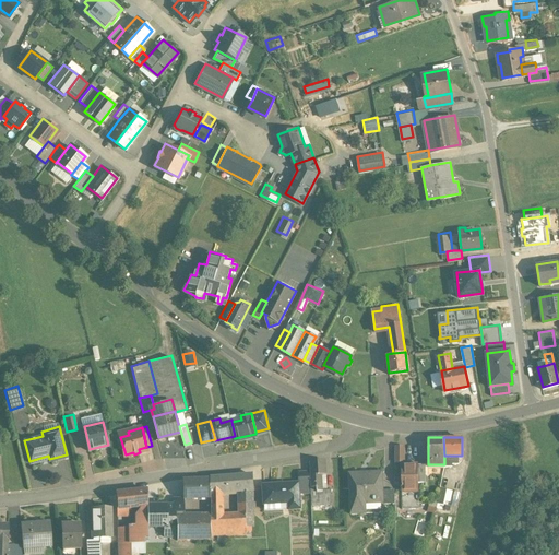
[(405,445),(395,445),(395,460),(401,460),(401,458),(404,458),(405,445)]
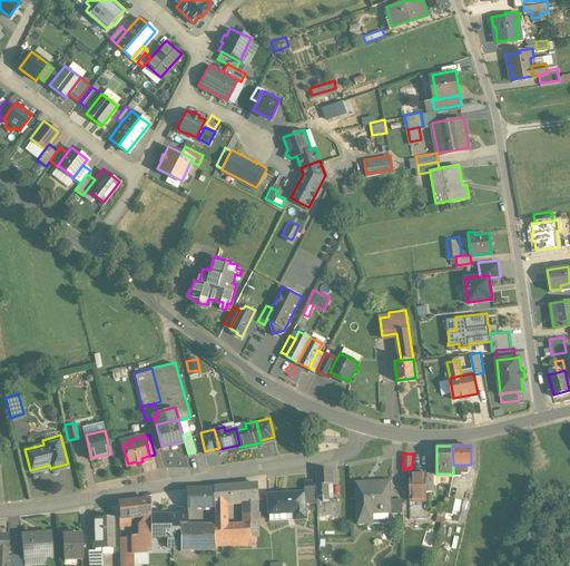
[(468,465),(453,465),(453,472),(453,474),(461,474),(461,471),(468,470),(468,465)]
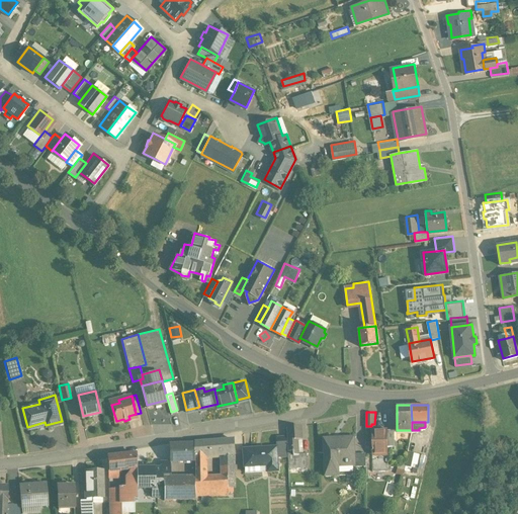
[(301,425),(288,426),(289,450),(298,449),(298,438),(303,438),(301,425)]
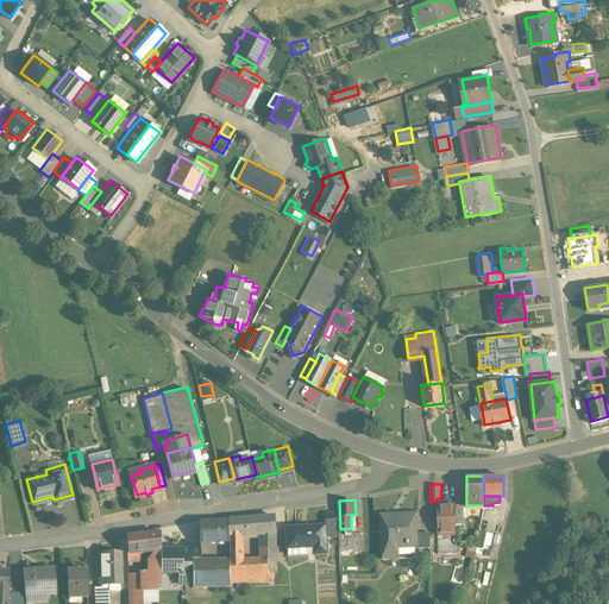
[(456,504),(438,504),(438,533),(456,533),(456,523),(456,504)]
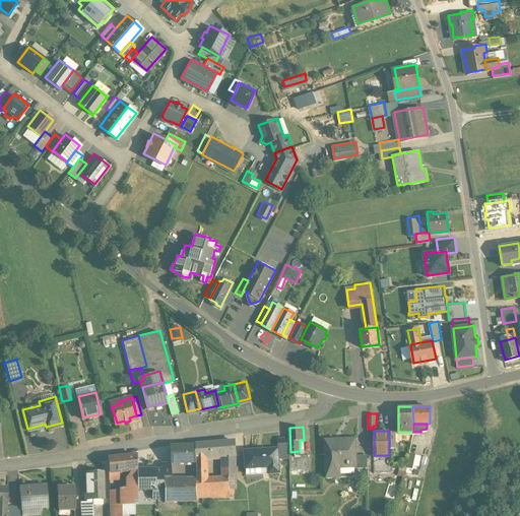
[(288,438),(278,438),(279,448),(279,458),(289,458),(288,452),(288,438)]
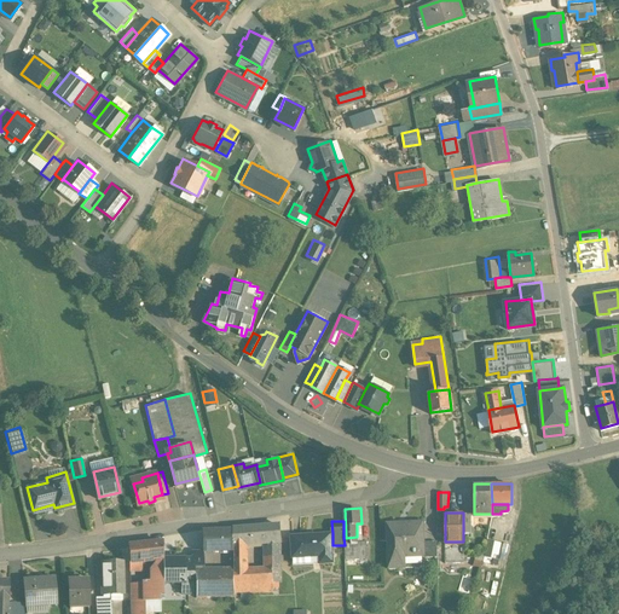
[(424,525),(398,526),(397,521),(388,521),(389,567),(405,567),(405,552),(424,551),(424,540),(424,525)]
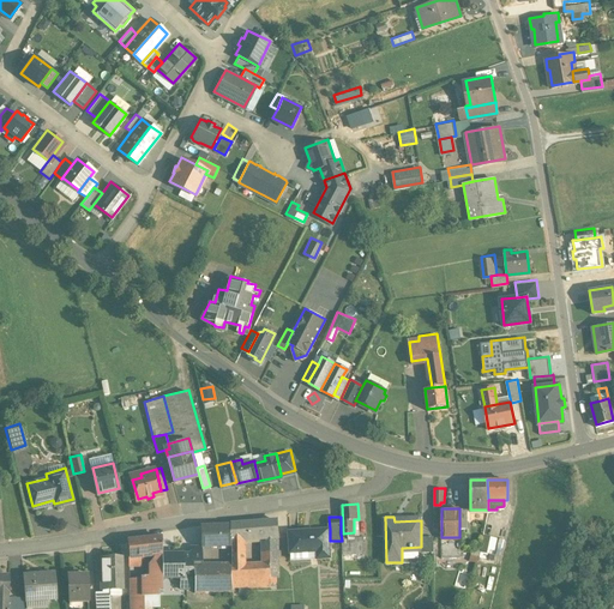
[(277,519),(232,523),(232,538),(244,538),(263,537),(263,540),(278,538),(280,538),(277,519)]
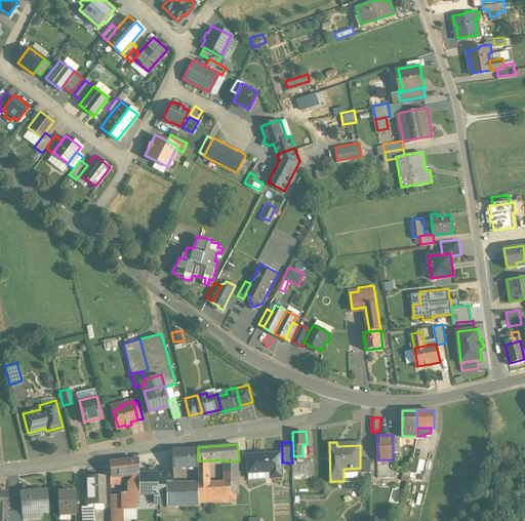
[(198,447),(170,448),(171,452),(171,453),(171,464),(172,467),(198,466),(198,461),(198,447)]
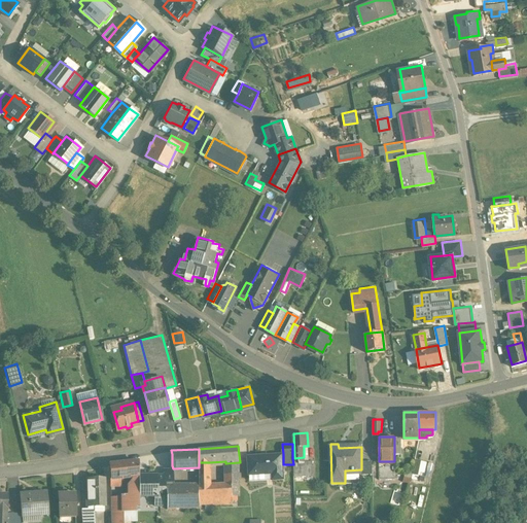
[(283,454),(261,454),(249,455),(250,475),(273,474),(274,479),(284,478),(283,464),(283,454)]
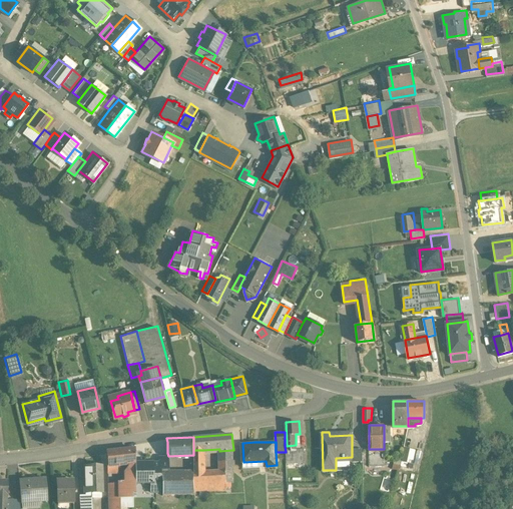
[(287,446),(285,446),(286,452),(286,462),(297,461),(296,448),(296,445),(287,446)]
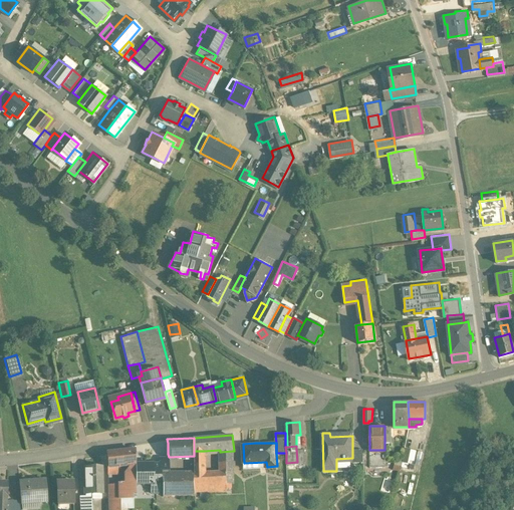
[(418,450),(405,447),(402,460),(416,463),(417,456),(418,450)]
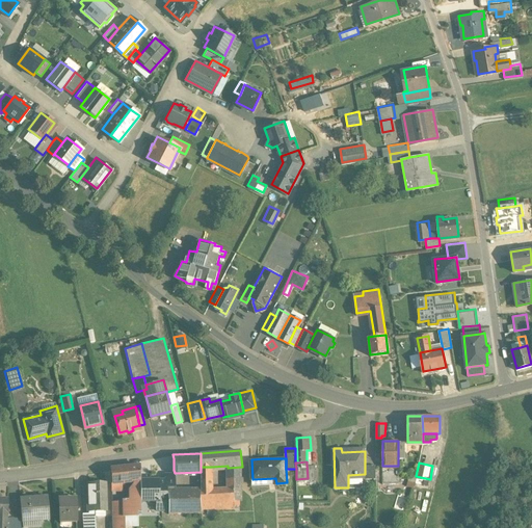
[(139,465),(126,467),(127,476),(133,476),(139,475),(139,465)]
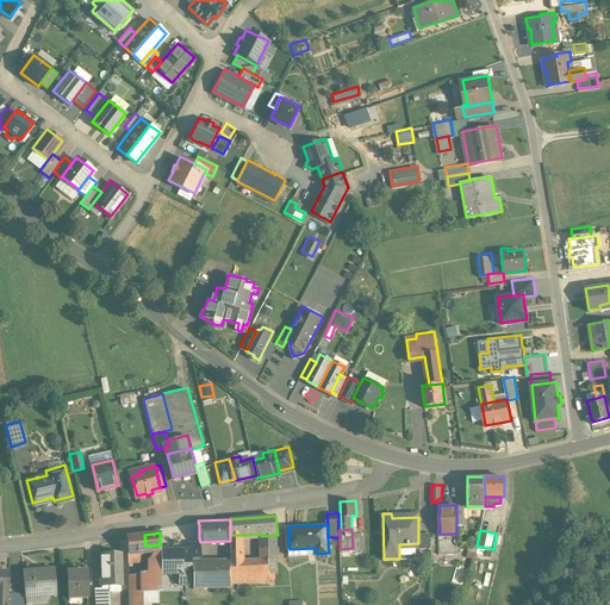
[(431,532),(418,532),(418,543),(419,548),(431,547),(431,532)]
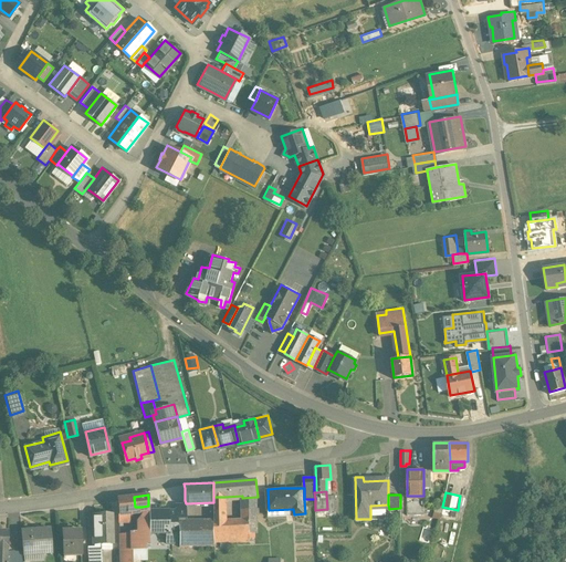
[(423,496),(407,496),(407,513),(425,513),(423,496)]
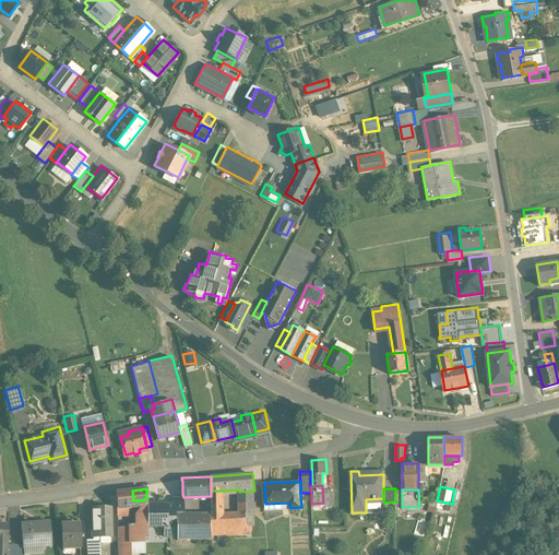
[(132,491),(117,492),(117,507),(116,507),(116,515),(127,515),(127,507),(132,506),(134,504),(133,500),(132,491)]
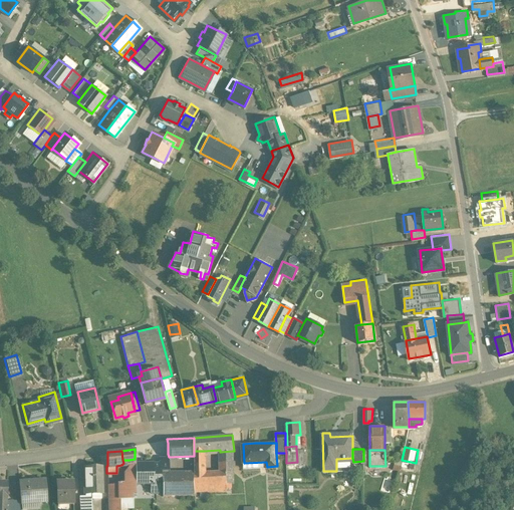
[(204,451),(194,451),(194,456),(195,473),(205,472),(204,451)]
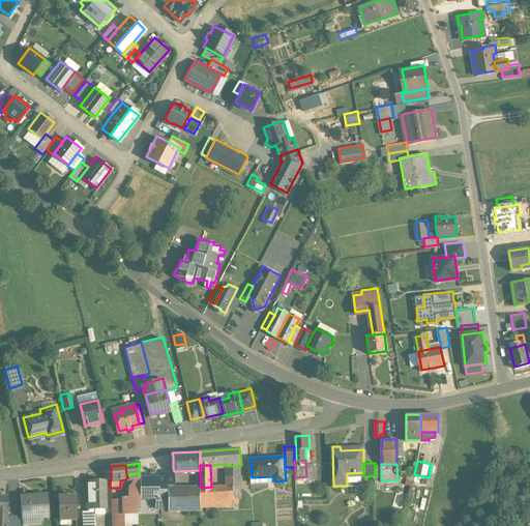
[(240,465),(227,466),(227,475),(229,477),(229,487),(234,487),(240,487),(240,465)]
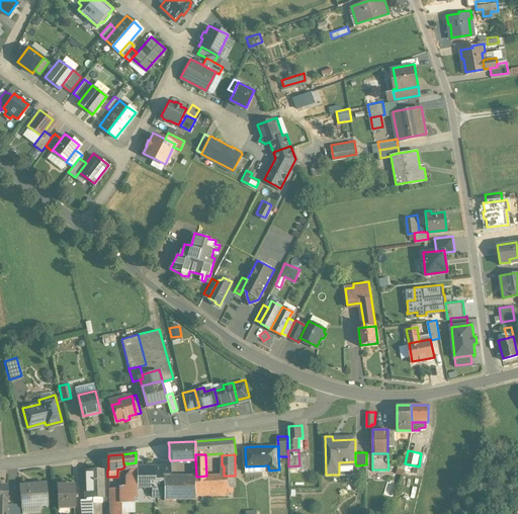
[(155,466),(136,466),(136,487),(151,486),(151,496),(163,496),(162,477),(169,477),(169,476),(170,476),(170,460),(160,460),(160,463),(155,463),(155,466)]
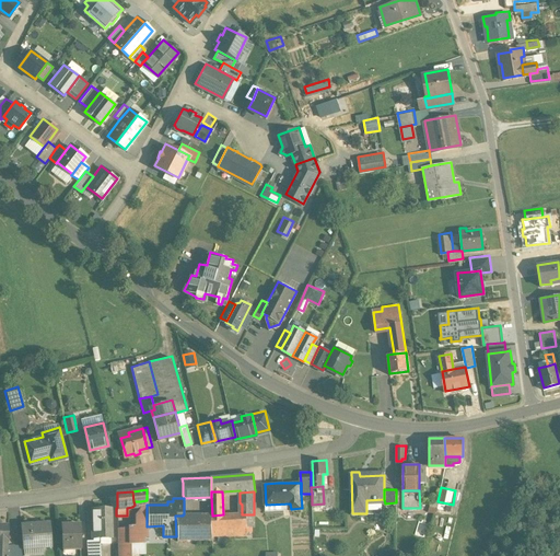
[(384,499),(366,500),(366,513),(385,512),(385,504),(384,499)]
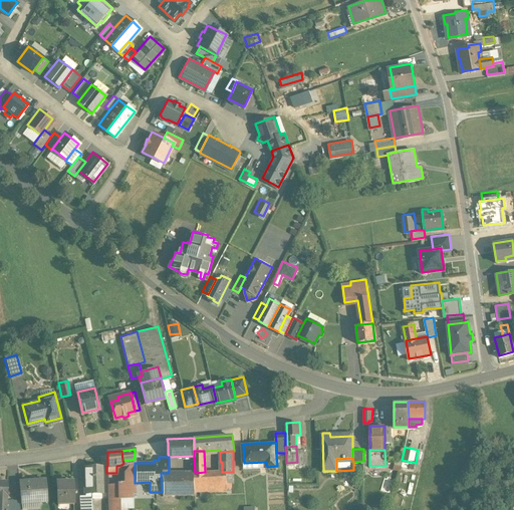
[(135,459),(129,460),(129,467),(124,473),(124,483),(118,483),(118,498),(132,497),(133,497),(133,493),(135,493),(135,488),(135,483),(135,479),(135,463),(135,459)]
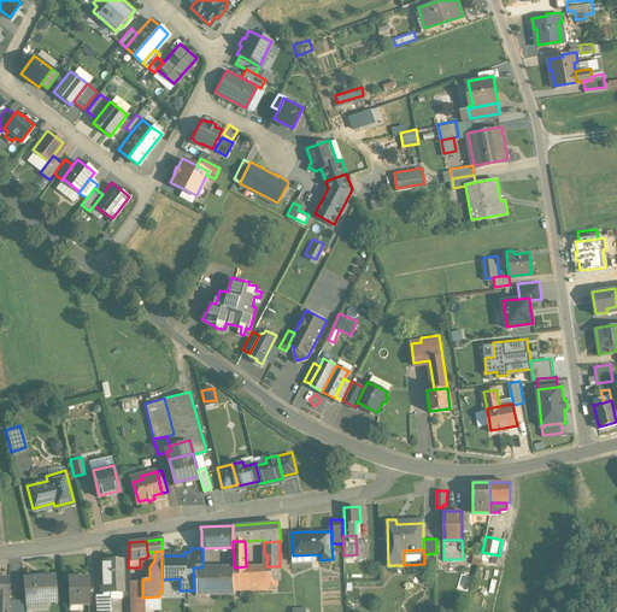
[(110,559),(101,559),(103,590),(111,590),(111,588),(122,588),(122,558),(110,559)]
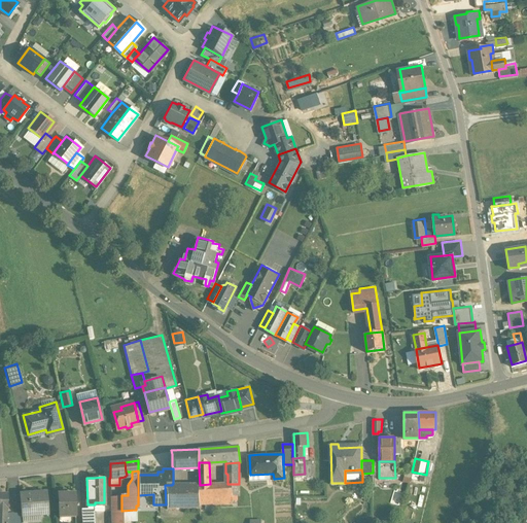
[(173,484),(172,484),(172,485),(165,485),(166,504),(166,508),(200,507),(200,503),(200,485),(200,484),(173,484)]
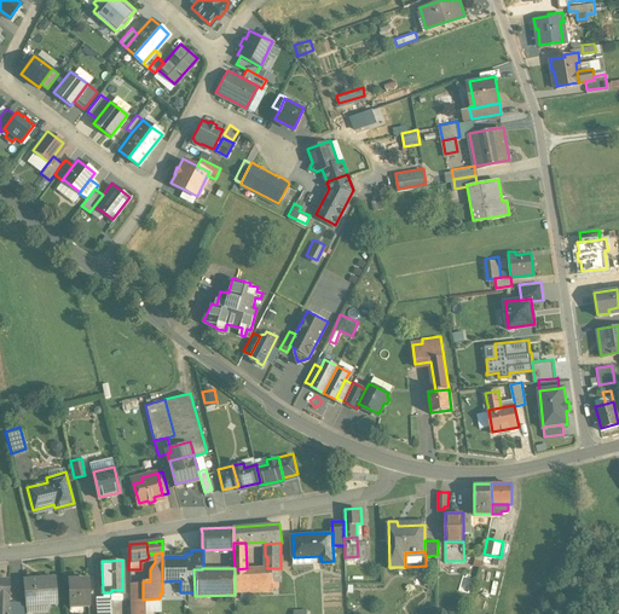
[(235,569),(235,591),(273,589),(273,580),(273,568),(267,568),(247,568),(235,569)]
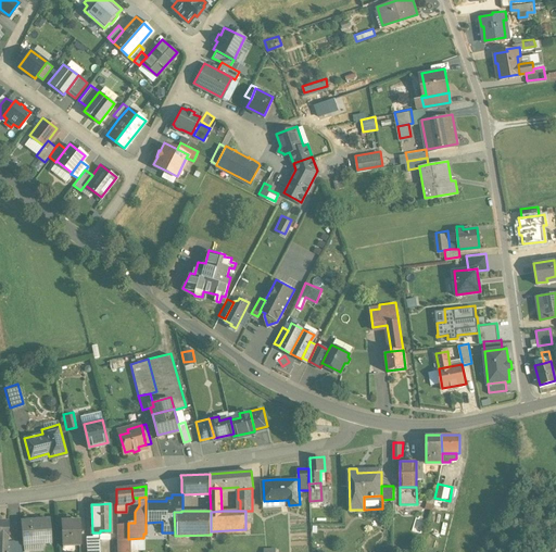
[(49,519),(20,522),(22,541),(23,541),(23,544),(50,542),(49,519)]
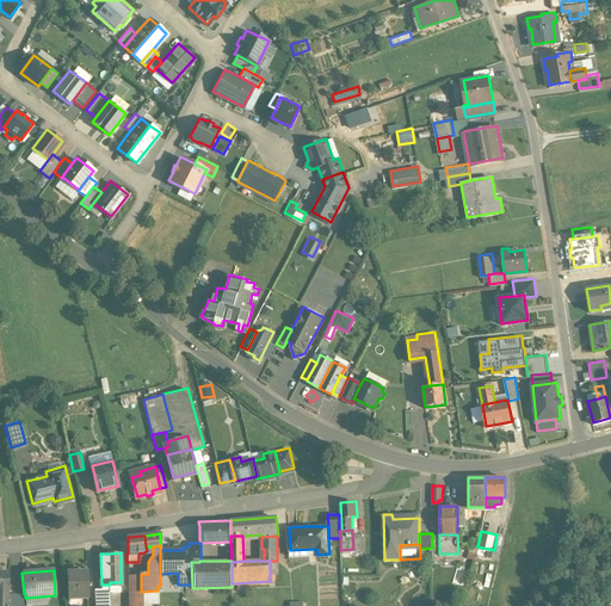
[(86,573),(68,573),(68,599),(86,599),(86,573)]
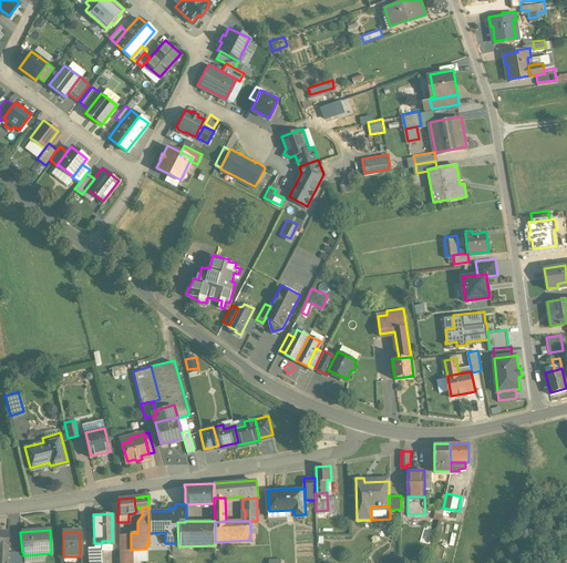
[(131,533),(119,534),(117,562),(131,562),(132,560),(146,560),(146,553),(145,549),(131,550),(131,533)]
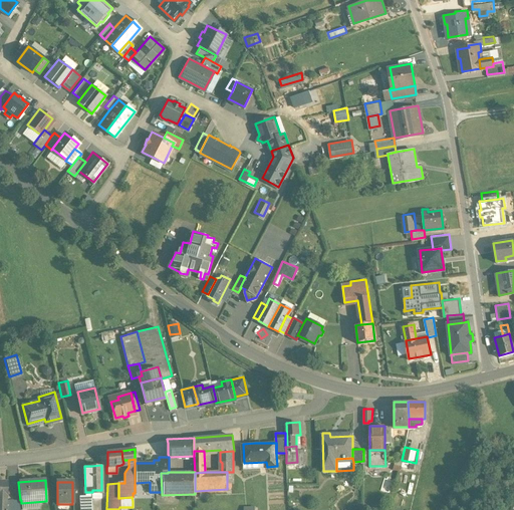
[(89,509),(88,495),(78,495),(79,509),(89,509)]
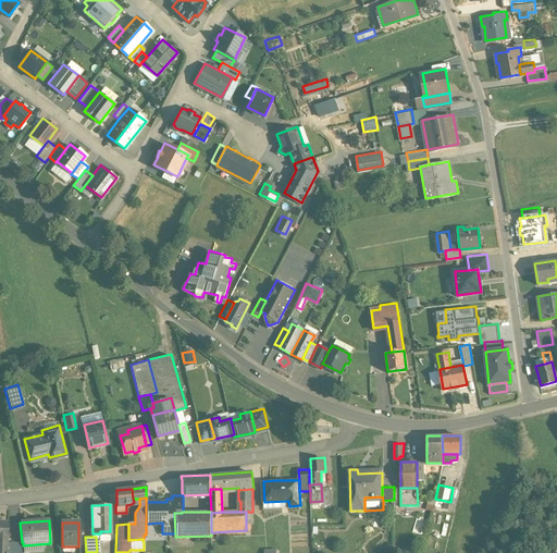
[(13,538),(5,538),(4,552),(14,552),(14,543),(14,542),(13,538)]
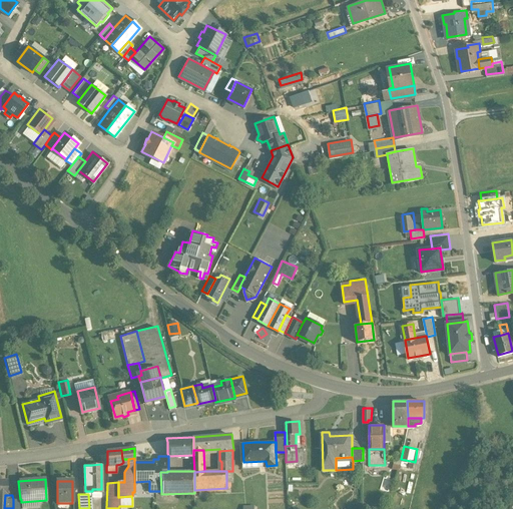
[(20,499),(13,499),(13,500),(13,508),(21,508),(21,502),(21,499),(20,499)]
